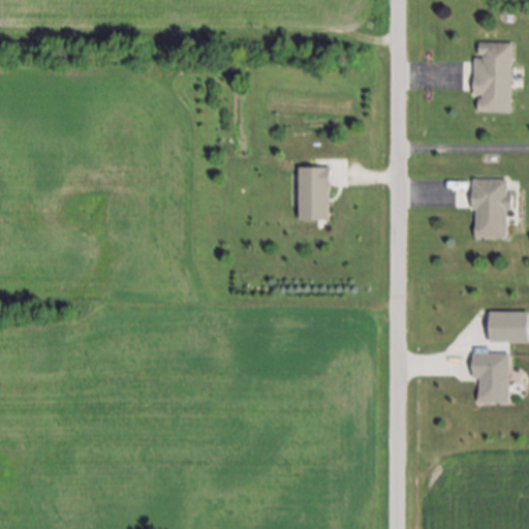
[(515,44),(515,115),(476,115),(476,44),(515,44)]
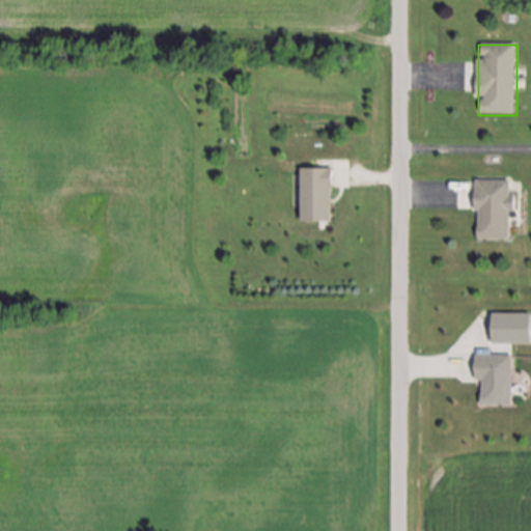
[(300,170),(332,170),(332,223),(300,223),(300,170)]
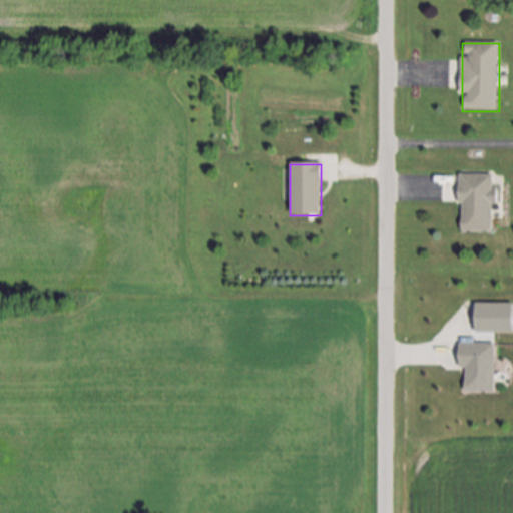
[(460,233),(460,175),(496,176),(496,233),(460,233)]
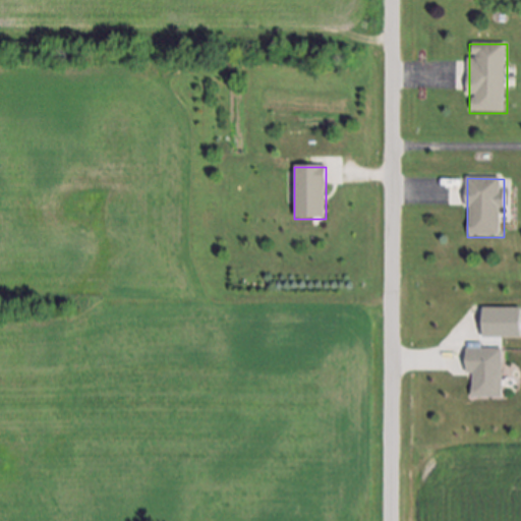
[(482,338),(483,307),(520,308),(520,339),(482,338)]
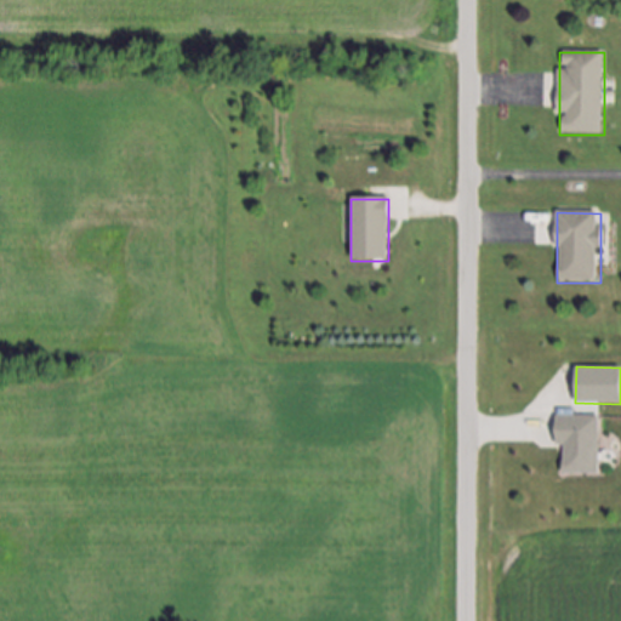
[(558,417),(599,417),(599,478),(558,478),(558,417)]
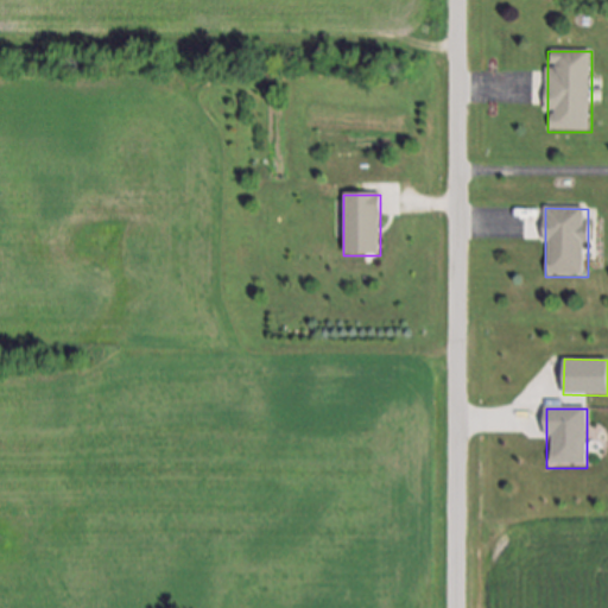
All buildings are outlined.
